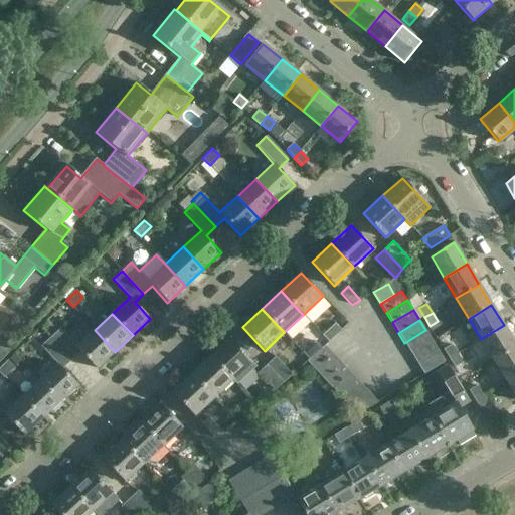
[(323,335),(329,342),(341,331),(335,324),(323,335)]
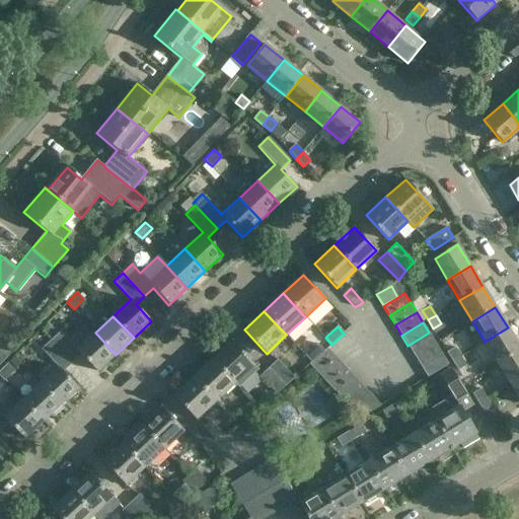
[(518,347),(508,327),(485,342),(497,362),(518,349),(518,347)]
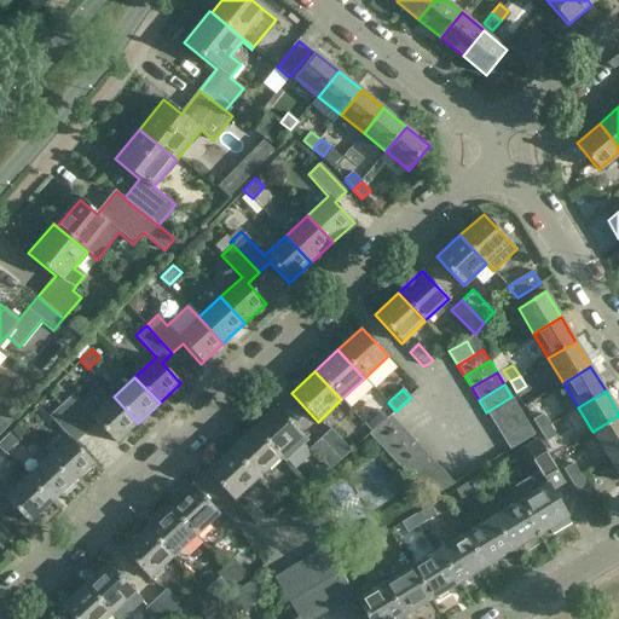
[(71,394),(61,405),(87,433),(98,423),(116,443),(138,423),(114,397),(102,408),(92,397),(82,405),(71,394)]
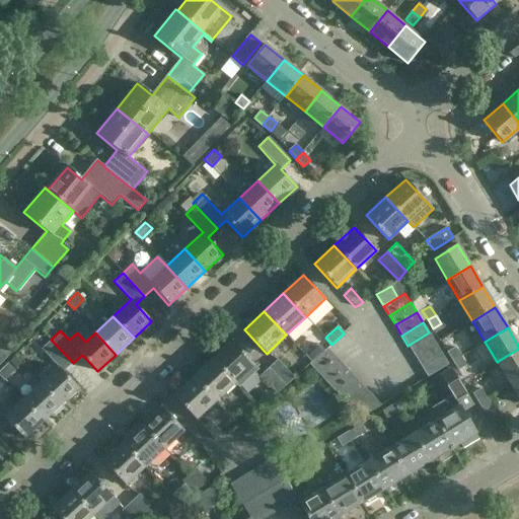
[(429,332),(408,346),(415,357),(436,344),(429,332)]
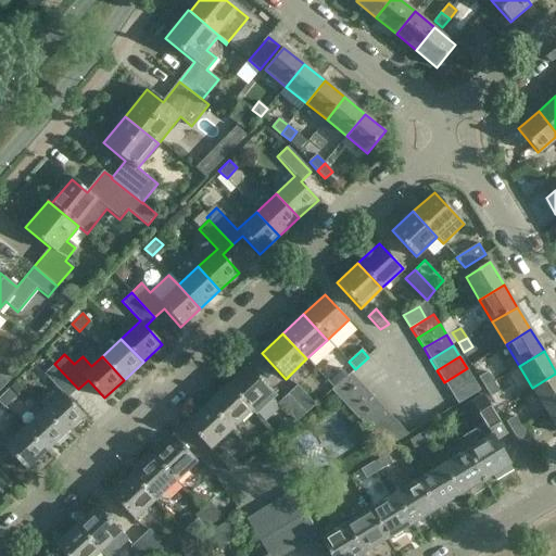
[(62,393),(42,411),(65,434),(85,417),(68,399),(78,389),(54,364),(45,374),(62,393)]
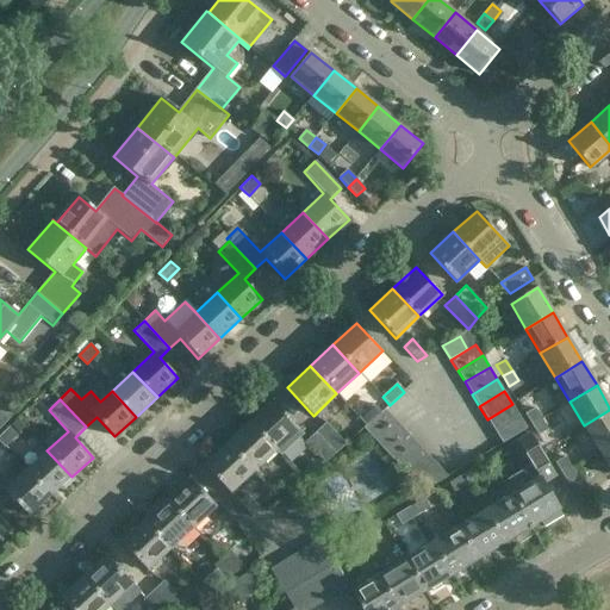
[(273,400),(249,422),(278,453),(281,456),(305,434),(273,400)]
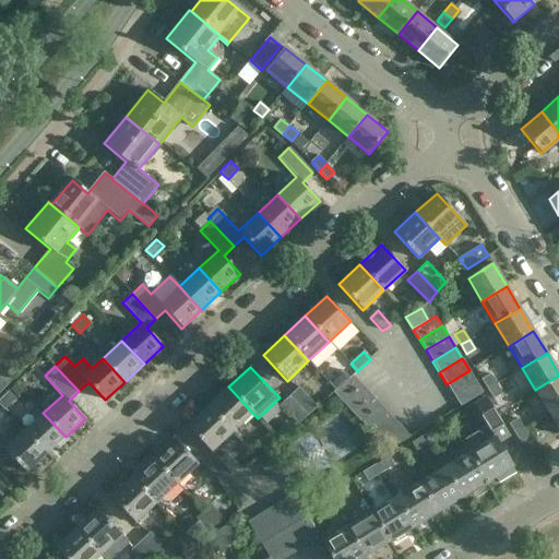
[(0,368),(0,393),(13,380),(0,368)]
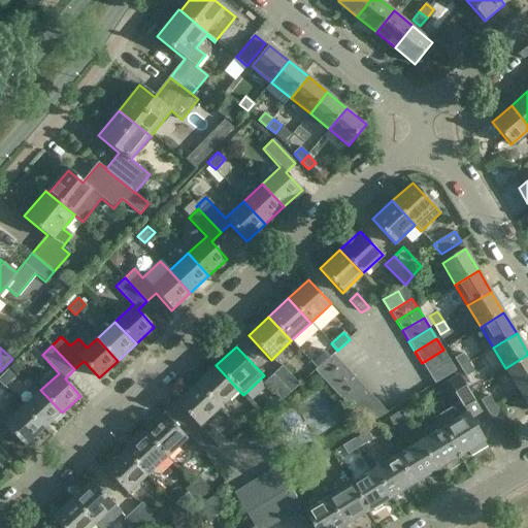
[(324,350),(310,361),(318,369),(330,358),(324,350)]
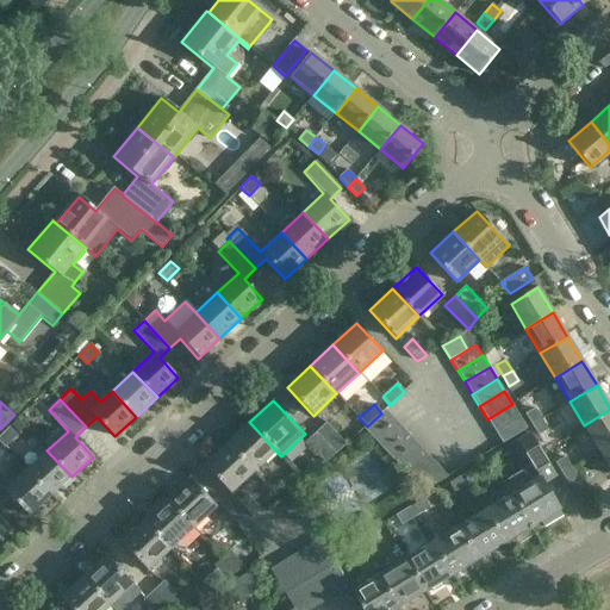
[(512,404),(487,419),(495,430),(520,416),(512,404)]
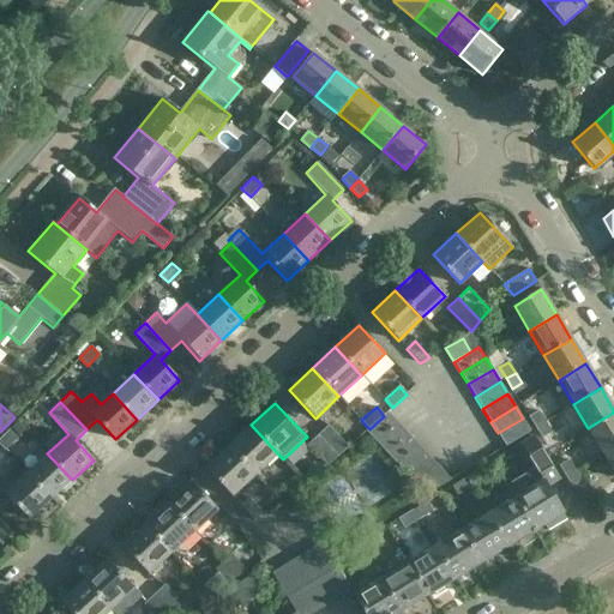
[(529,416),(536,427),(545,421),(539,410),(529,416)]
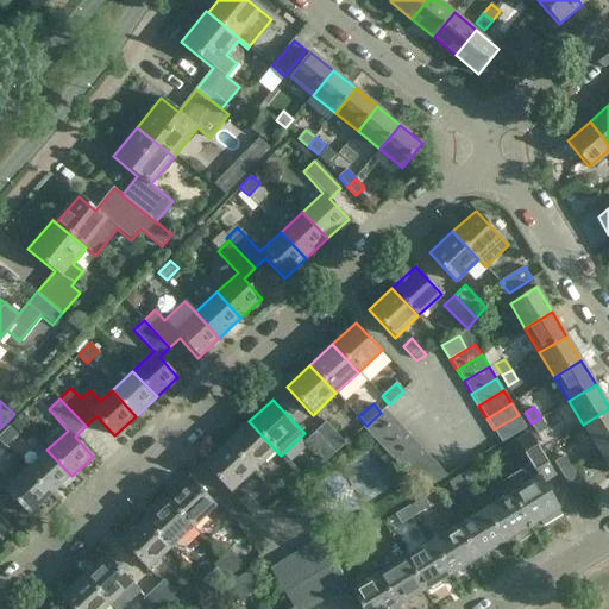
[(385,409),(381,413),(366,426),(363,428),(374,439),(395,420),(385,409)]
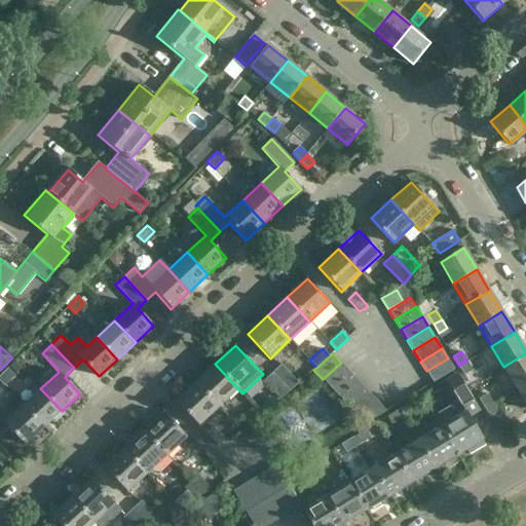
[(525,353),(503,367),(516,388),(525,382),(525,353)]
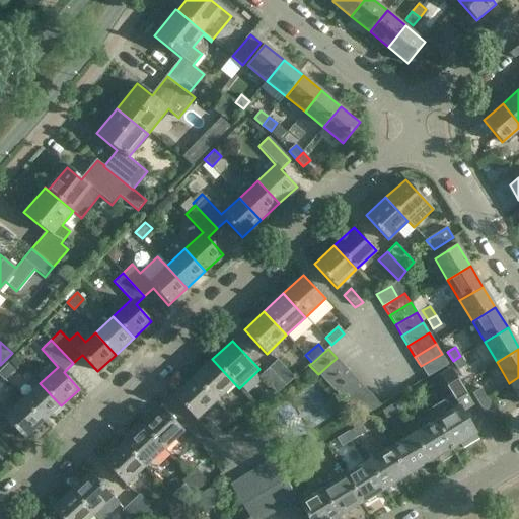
[(442,354),(421,366),(428,377),(449,365),(442,354)]
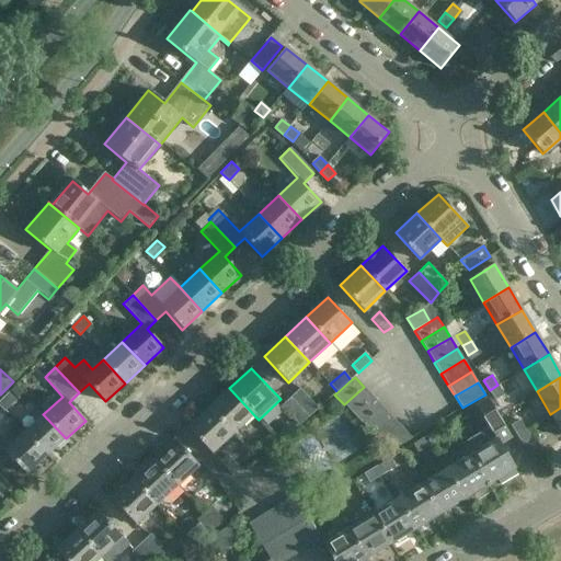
[(497,385),(490,390),(495,400),(504,395),(497,385)]
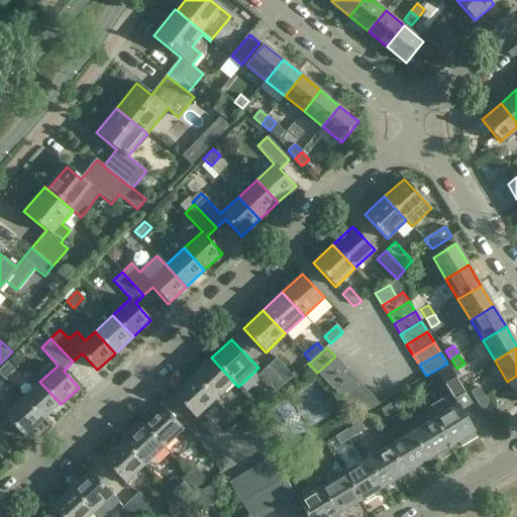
[(335,356),(317,373),(325,381),(344,367),(335,356)]
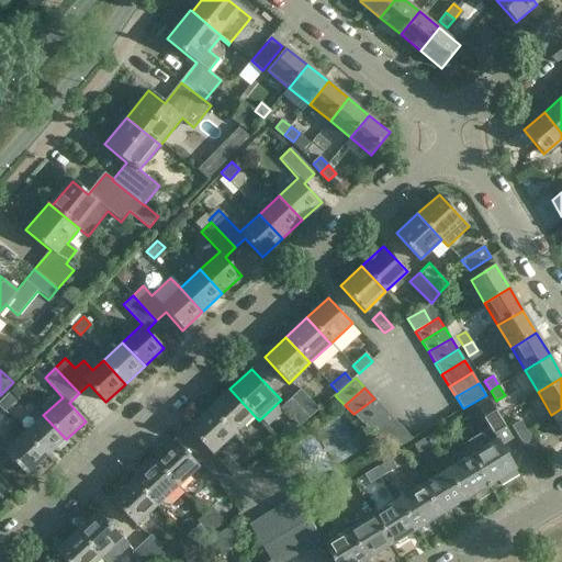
[(229,389),(209,408),(233,435),(245,424),(246,426),(256,417),(229,389)]
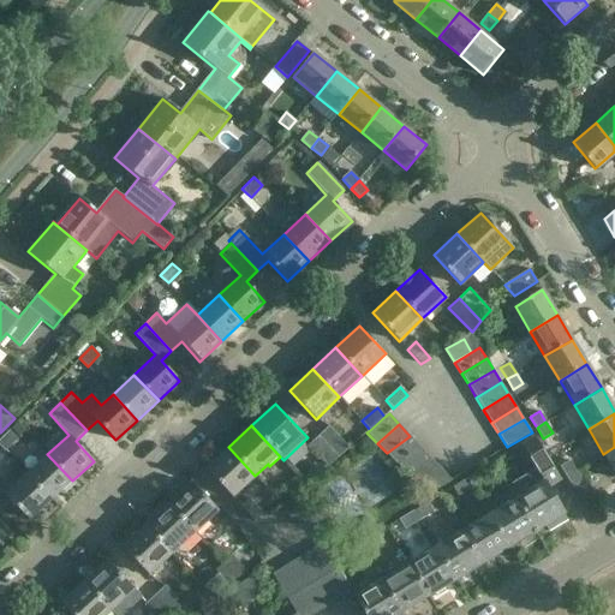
[(329,427),(320,436),(339,458),(348,448),(329,427)]
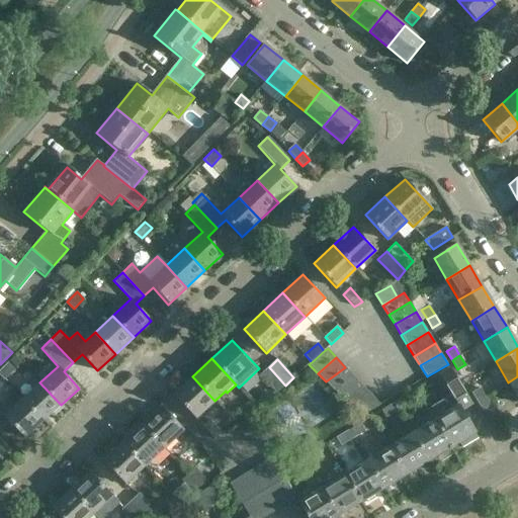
[(0,375),(4,379),(14,369),(7,363),(0,369),(0,375)]
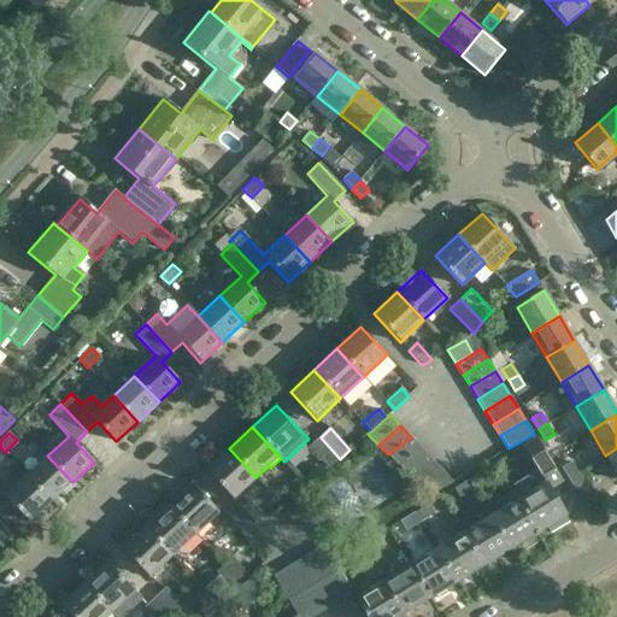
[(340,459),(321,438),(310,447),(329,469),(340,459)]
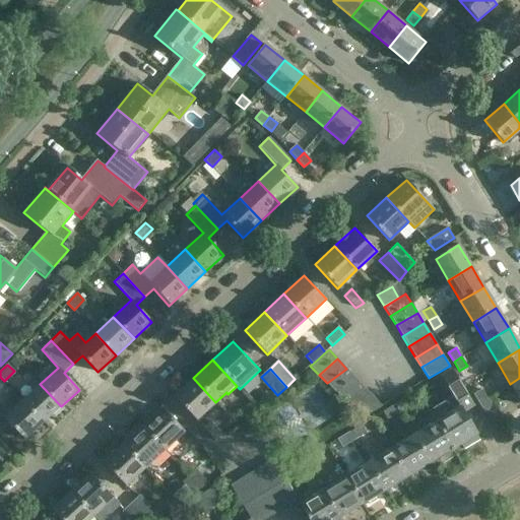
[(346,369),(327,383),(335,392),(355,378),(346,369)]
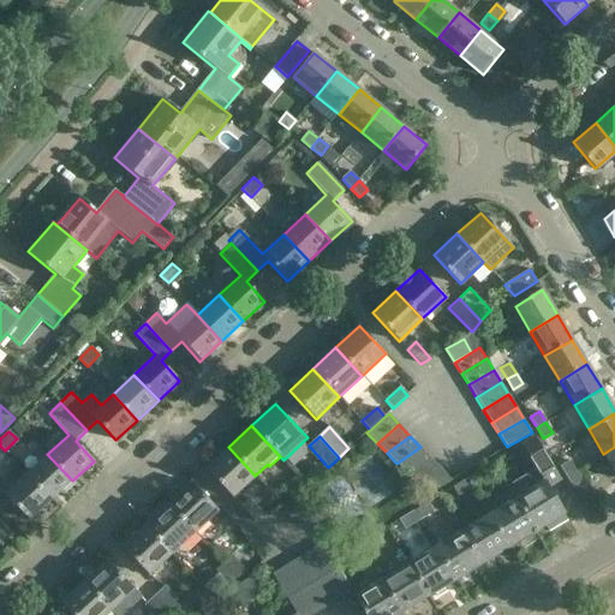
[(536,469),(509,484),(517,496),(536,529),(544,524),(548,531),(566,520),(562,513),(563,513),(548,488),(561,479),(535,437),(523,446),(536,469)]
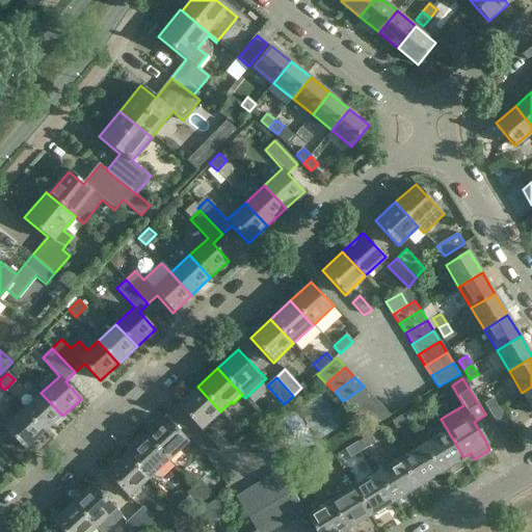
[(197,387),(178,405),(177,406),(200,430),(220,411),(197,387)]
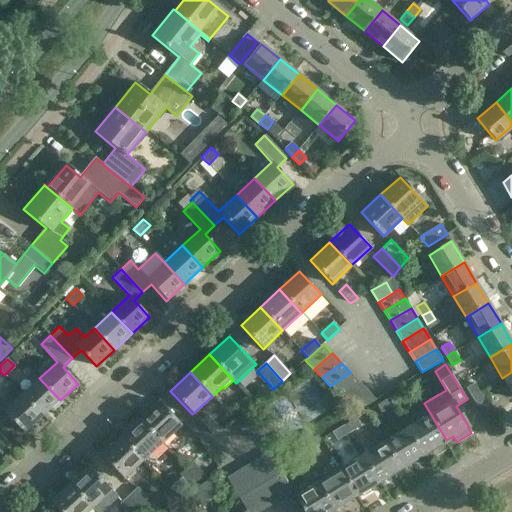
[(350,372),(330,386),(339,395),(359,381),(350,372)]
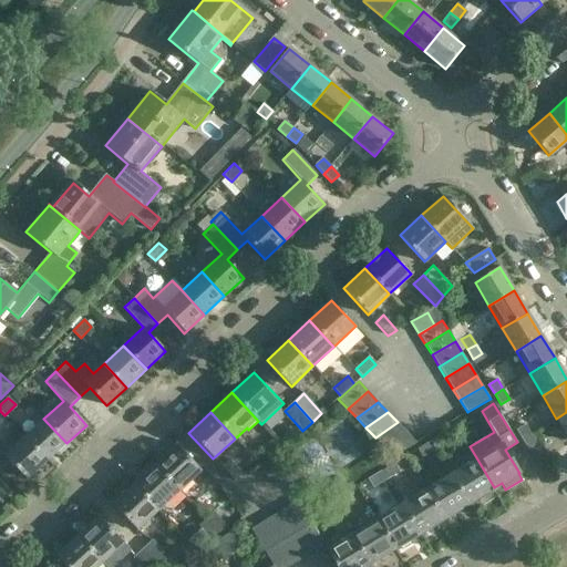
[(566,412),(556,419),(566,435),(566,412)]
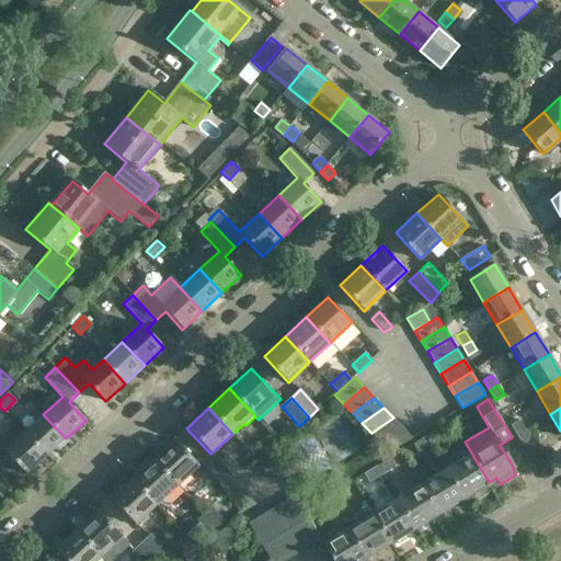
[(43,414),(23,433),(46,457),(66,438),(43,414)]
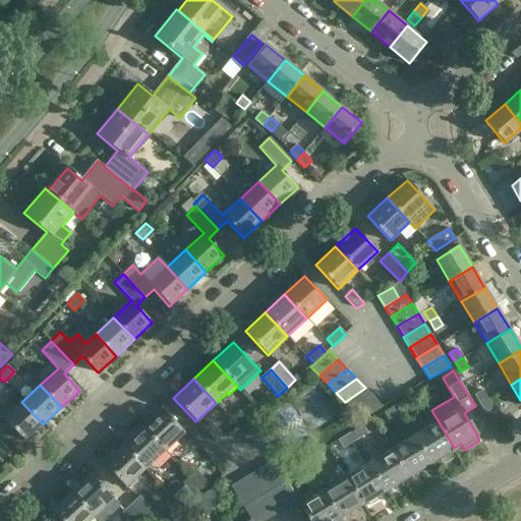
[(365,388),(345,402),(353,411),(373,398),(365,388)]
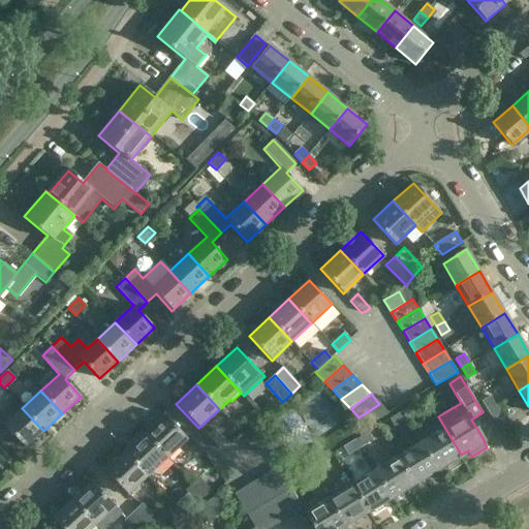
[(481,402),(487,410),(495,405),(490,397),(481,402)]
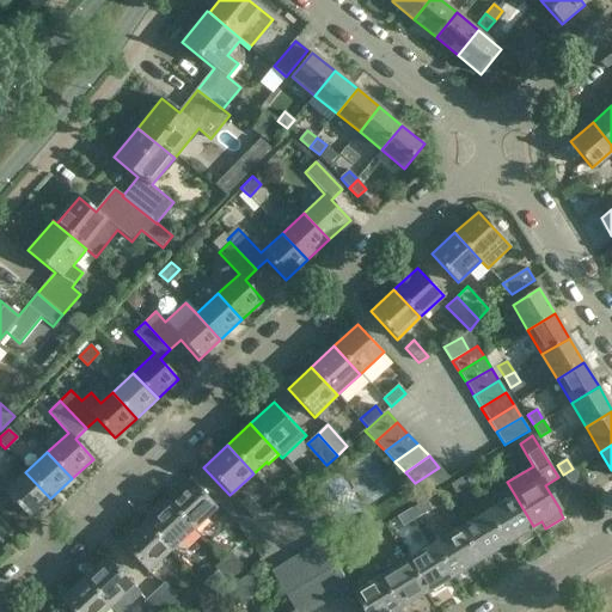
[(478,466),(465,475),(472,484),(484,477),(478,466)]
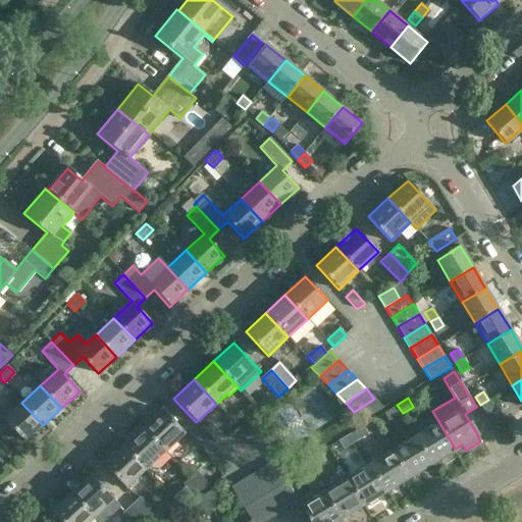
[(383,408),(374,399),(354,412),(362,421),(383,408)]
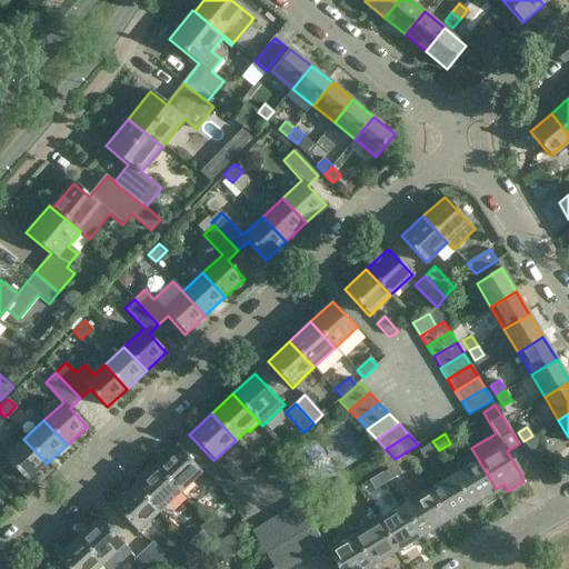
[(532,436),(523,441),(530,451),(539,446),(532,436)]
